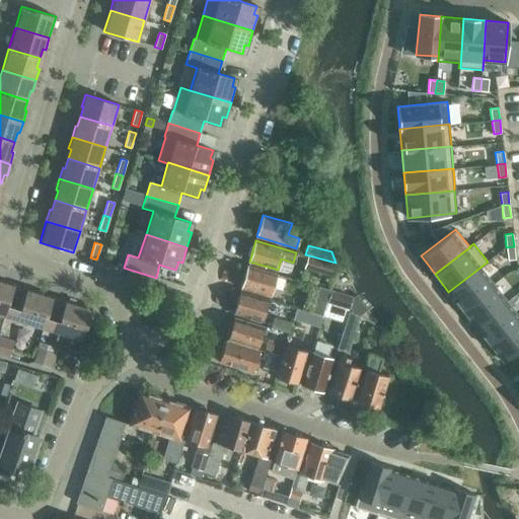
[(514,246),(506,247),(508,260),(516,258),(514,246)]
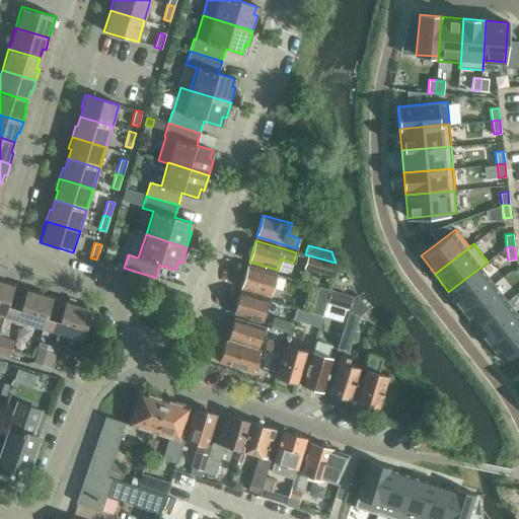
[(308,256),(305,268),(340,278),(337,265),(308,256)]
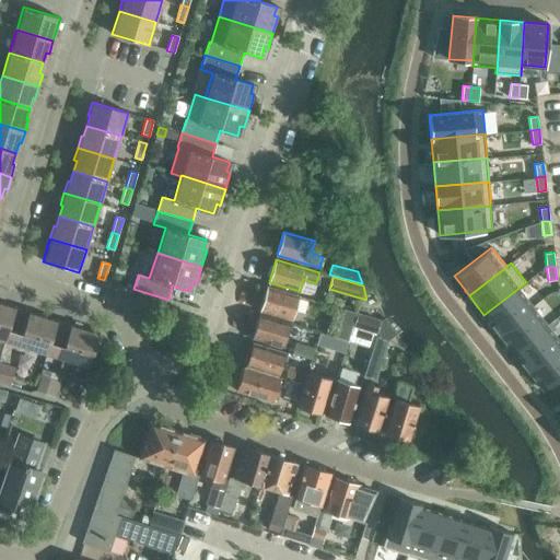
[(267,287),(260,311),(291,319),(299,295),(267,287)]
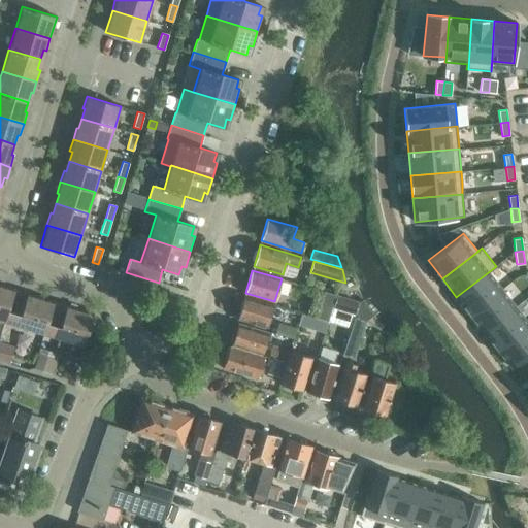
[(491,270),(456,297),(470,314),(503,288),(491,270)]
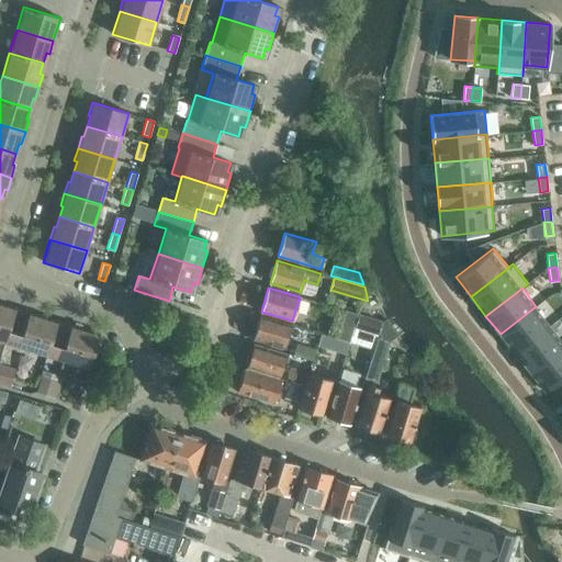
[(0,341),(11,346),(15,333),(8,330),(15,308),(0,304),(0,341)]
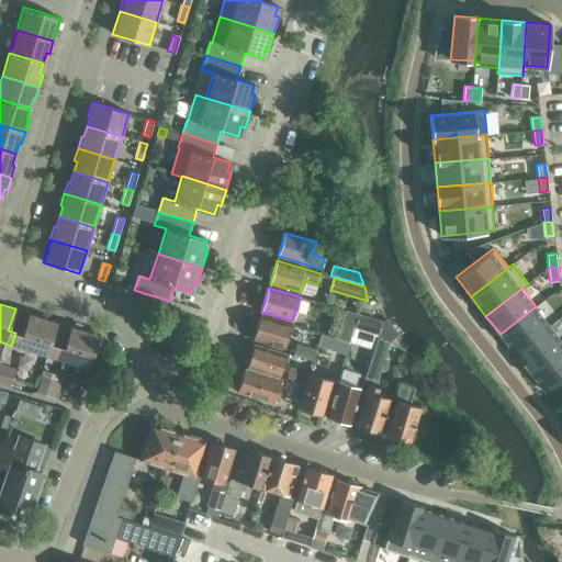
[(536,306),(501,334),(515,353),(550,326),(536,306)]
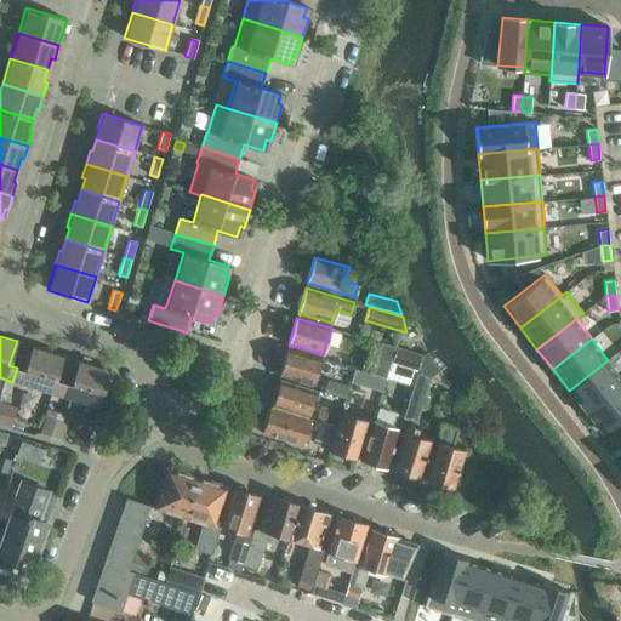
[(394,347),(380,342),(371,374),(386,377),(394,347)]
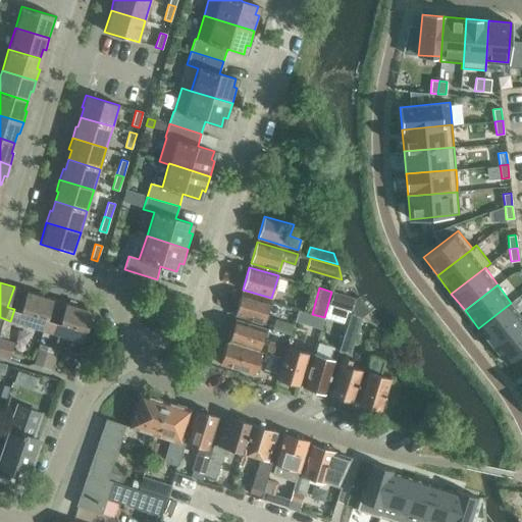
[(10,321),(49,332),(53,321),(47,319),(53,299),(27,291),(20,311),(14,309),(10,321)]
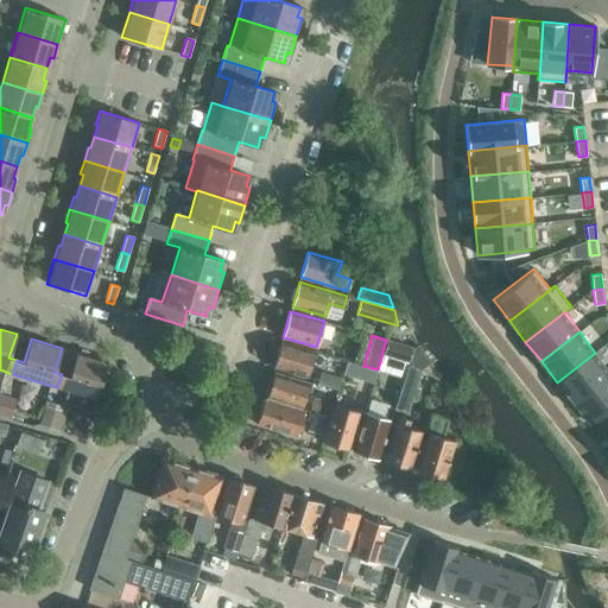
[(385,355),(409,362),(413,347),(390,340),(385,355)]
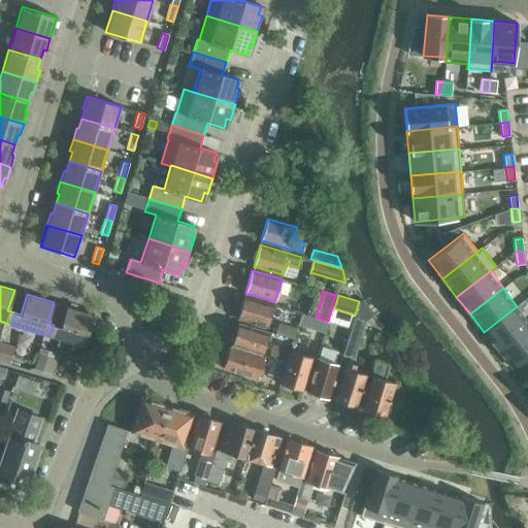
[(244,296),(237,319),(267,327),(273,305),(244,296)]
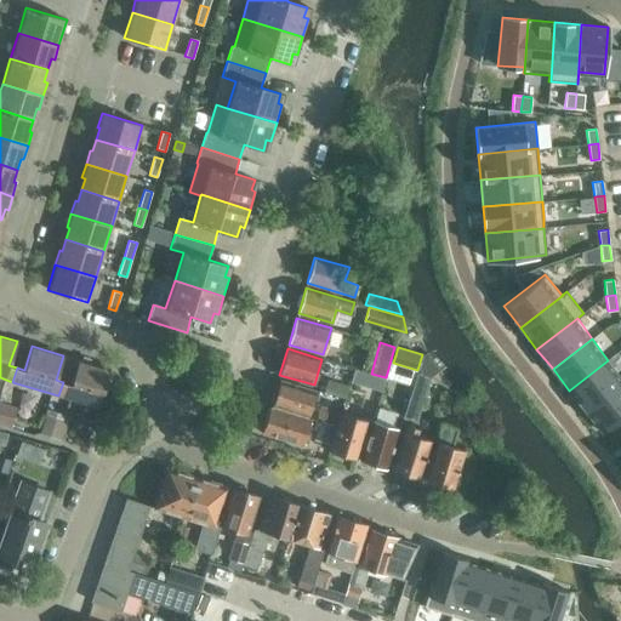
[(63,382),(58,396),(98,408),(109,370),(78,360),(70,385),(63,382)]
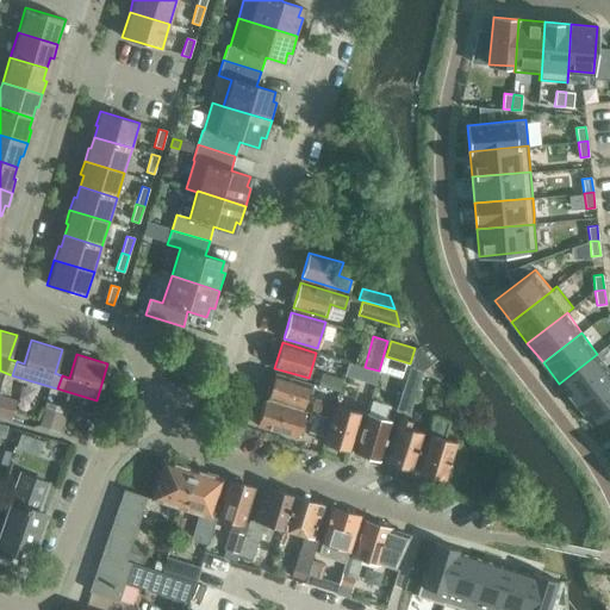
[(609,371),(597,354),(559,384),(574,404),(609,375),(609,371)]
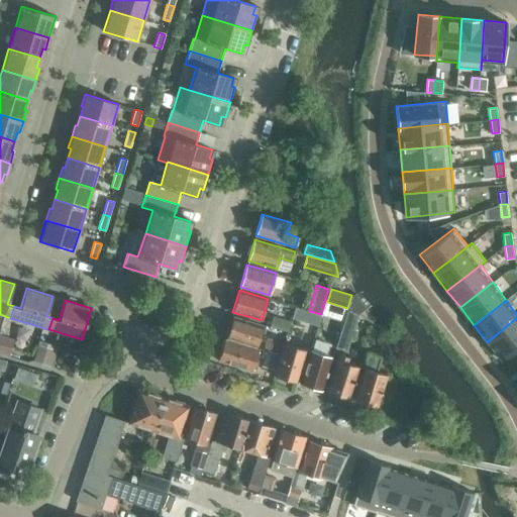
[(296,307),(293,317),(314,324),(317,314),(296,307)]
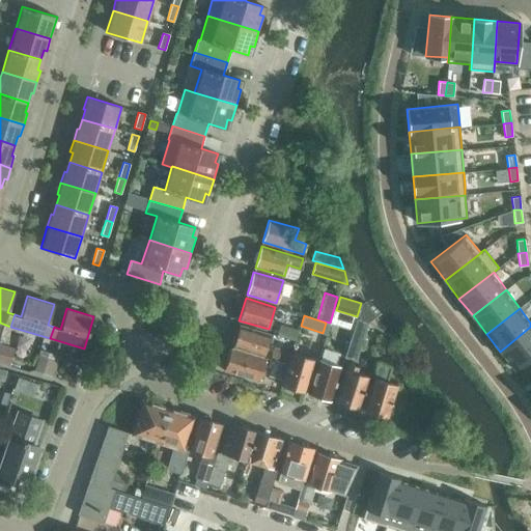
[(357,318),(348,343),(344,357),(355,360),(367,322),(357,318)]
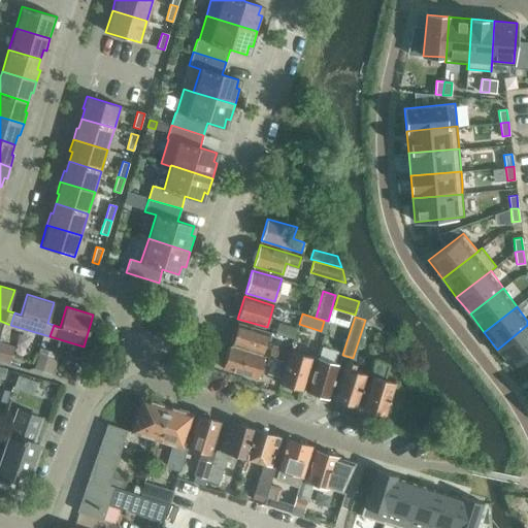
[(238,323),(235,333),(233,332),(230,342),(232,343),(231,345),(261,355),(268,332),(238,323)]
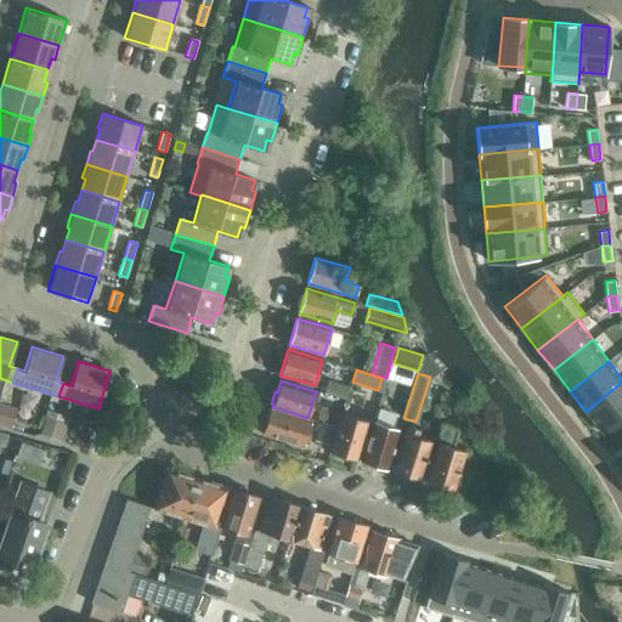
[(621,383),(586,412),(603,433),(621,417),(621,383)]
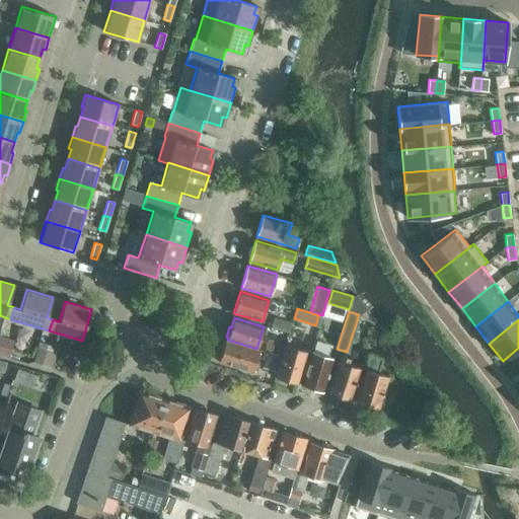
[(278,320),(276,328),(288,334),(291,325),(278,320)]
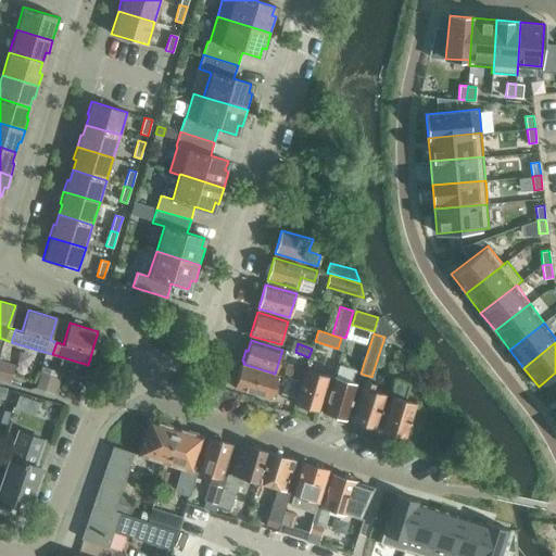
[(400,353),(395,368),(404,370),(408,356),(400,353)]
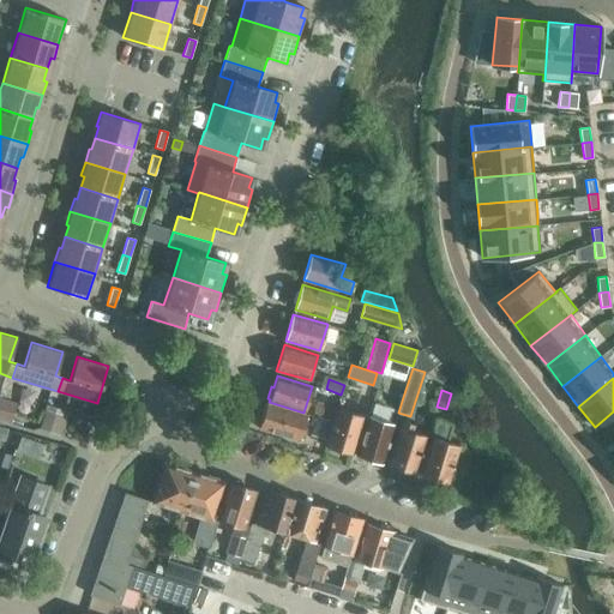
[(363,416),(368,416),(369,410),(368,410),(373,395),(363,392),(359,407),(356,407),(355,414),(337,408),(326,445),(330,446),(331,450),(337,451),(341,450),(351,453),(363,416)]
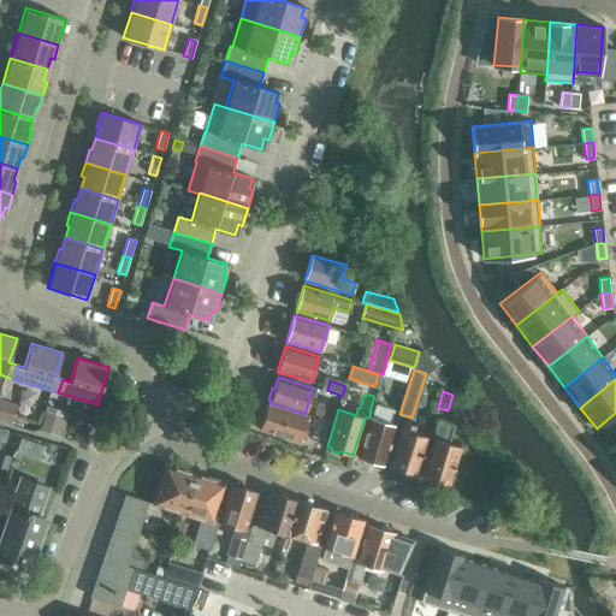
[(0,418),(11,421),(15,408),(0,402),(0,418)]
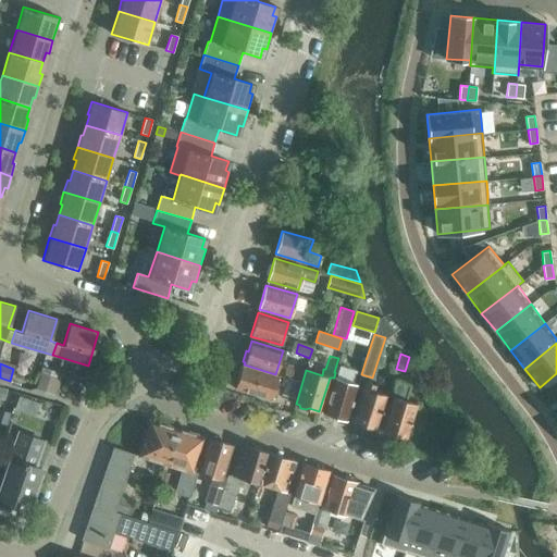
[(242,364),(235,388),(271,399),(279,375),(242,364)]
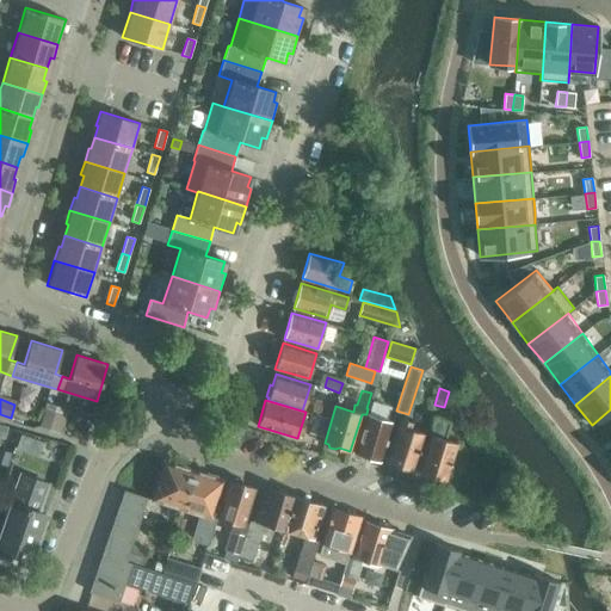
[(329,418),(331,419),(334,409),(320,406),(316,414),(320,415),(329,418)]
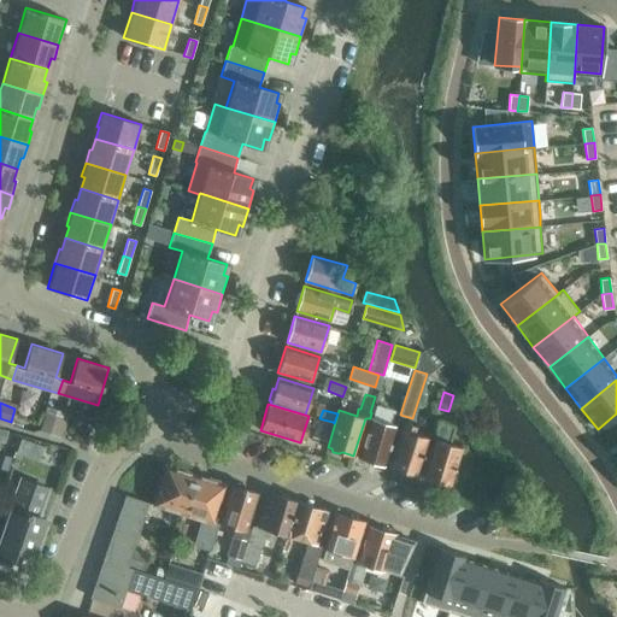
[(41,428),(59,434),(63,423),(45,418),(41,428)]
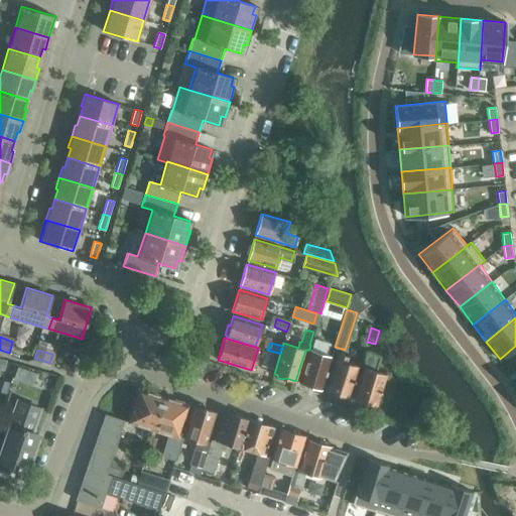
[(309,350),(299,382),(302,383),(303,385),(309,387),(311,386),(321,389),(327,371),(328,371),(332,357),(309,350)]
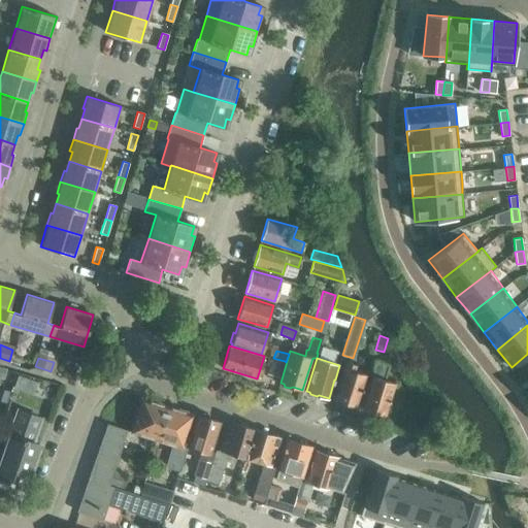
[(276,359),(273,373),(281,375),(285,361),(276,359)]
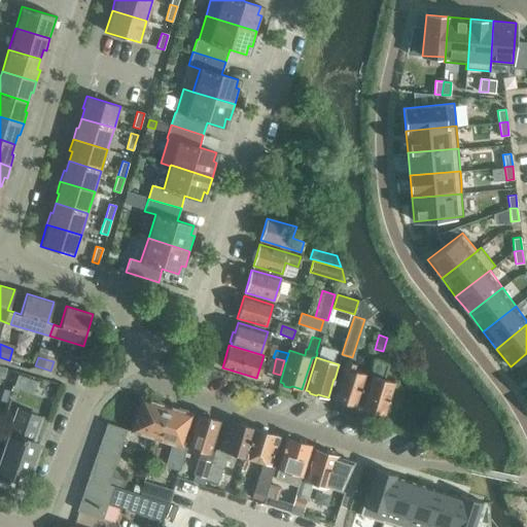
[(356,406),(366,374),(352,370),(354,363),(344,360),(332,398),(343,401),(344,405),(349,406),(352,403),(356,406)]
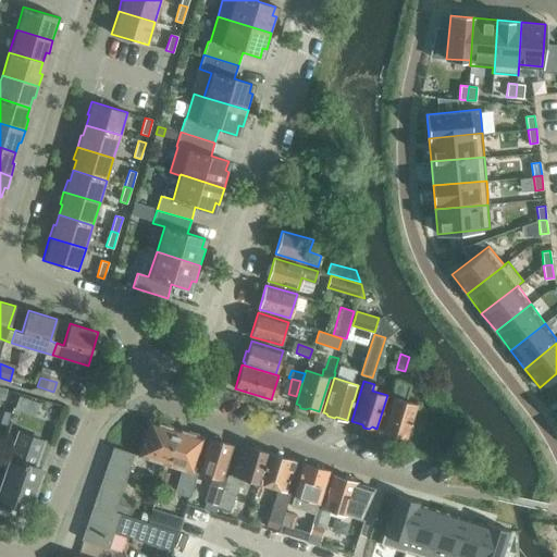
[(387,395),(392,396),(381,430),(391,433),(393,436),(398,437),(401,436),(406,437),(416,404),(405,400),(409,385),(396,381),(395,384),(391,382),(387,395)]
